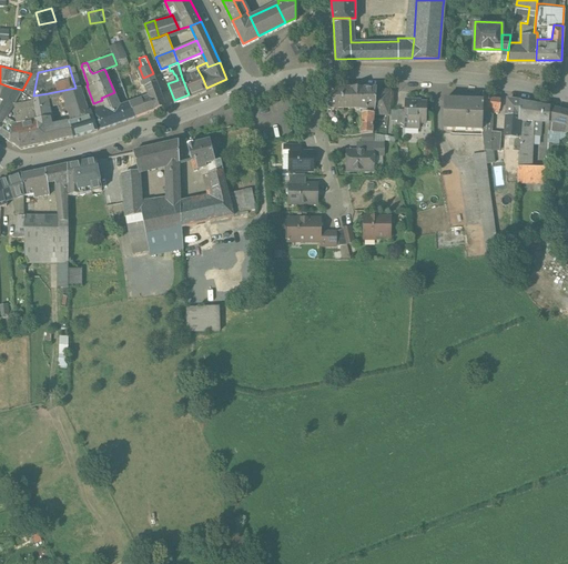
[(199,71),(182,78),(189,94),(206,88),(202,77),(199,71)]
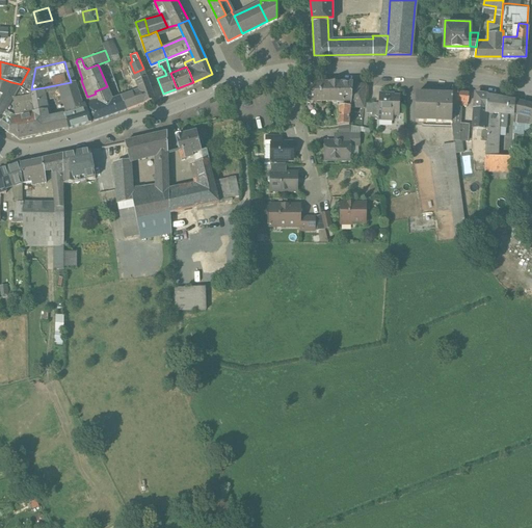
[(29,69),(21,84),(30,89),(31,89),(35,68),(29,69)]
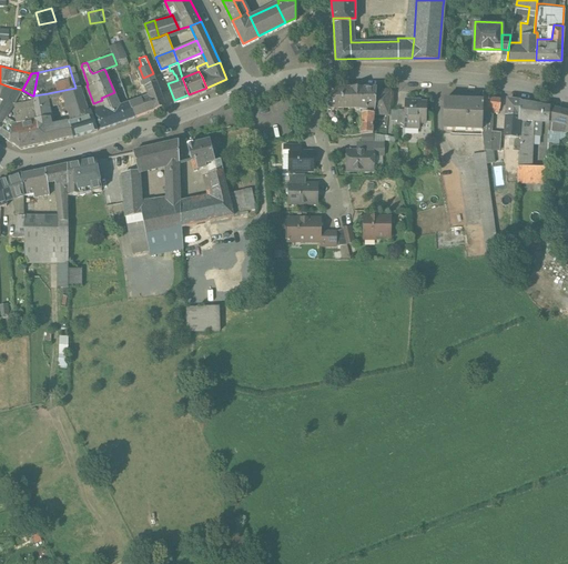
[(77,72),(71,73),(75,88),(81,87),(77,72)]
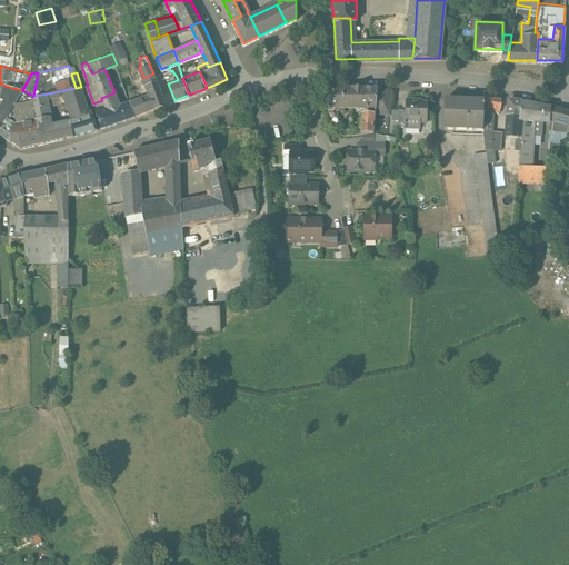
[(153,73),(143,78),(150,96),(141,99),(145,110),(166,103),(159,86),(153,73)]
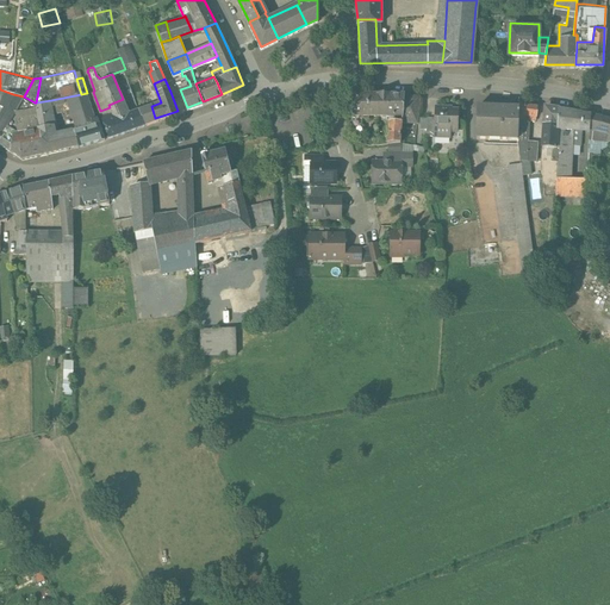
[(378,92),(349,91),(353,124),(362,124),(362,112),(378,113),(378,92)]
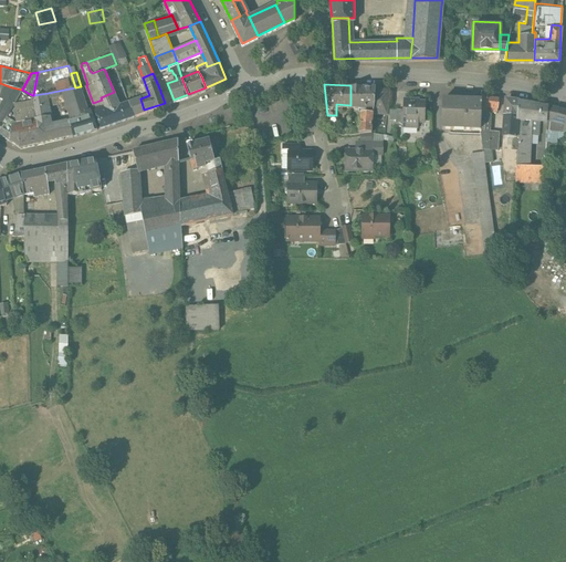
[(375,85),(350,85),(350,105),(362,105),(359,125),(359,131),(371,129),(373,111),(375,86),(375,85)]
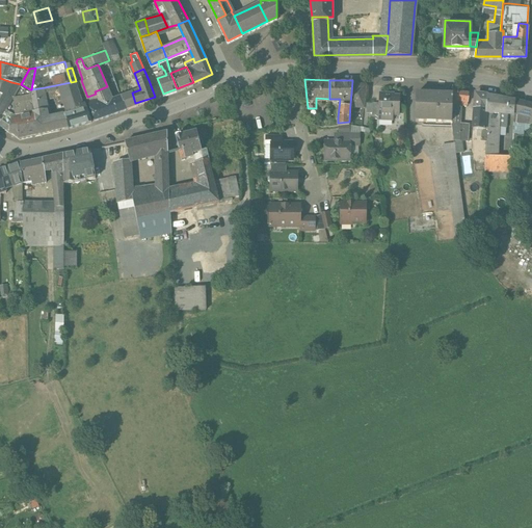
[(71,82),(60,84),(68,109),(79,105),(78,103),(82,102),(82,101),(76,81),(71,82)]
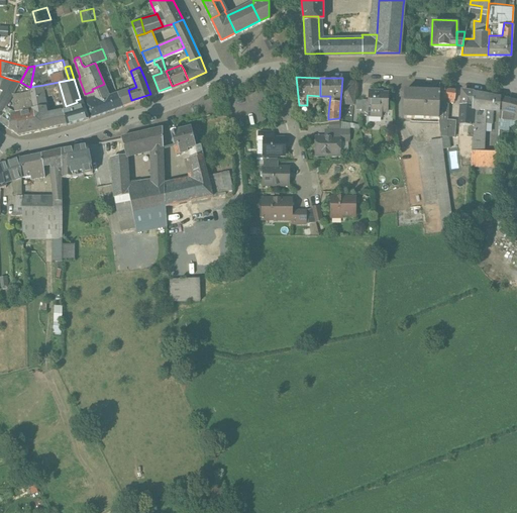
[(355,80),(342,79),(340,101),(352,102),(355,80)]
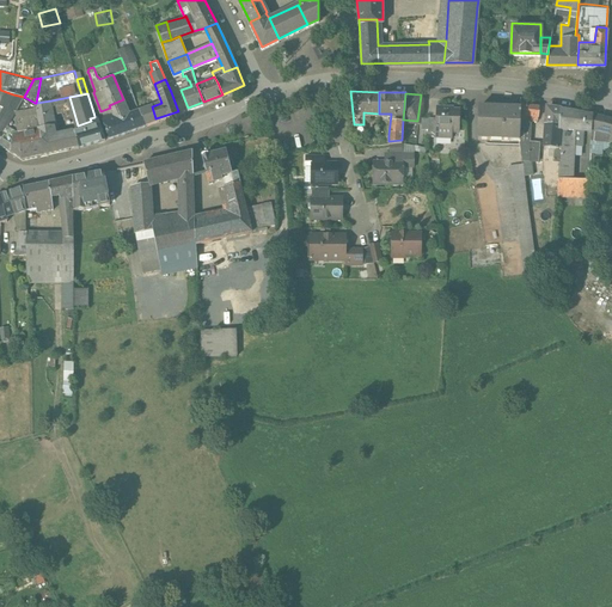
[(13,94),(7,108),(16,111),(24,97),(13,94)]
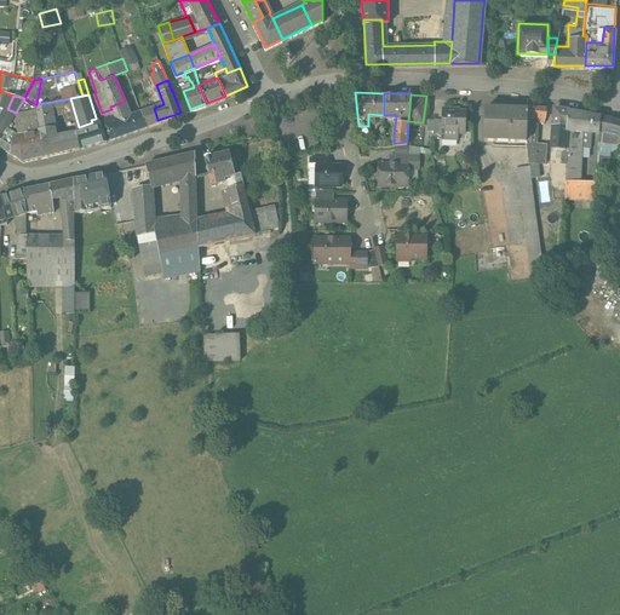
[(35,104),(24,98),(16,113),(10,122),(10,124),(6,130),(12,134),(40,128),(36,104),(35,104)]
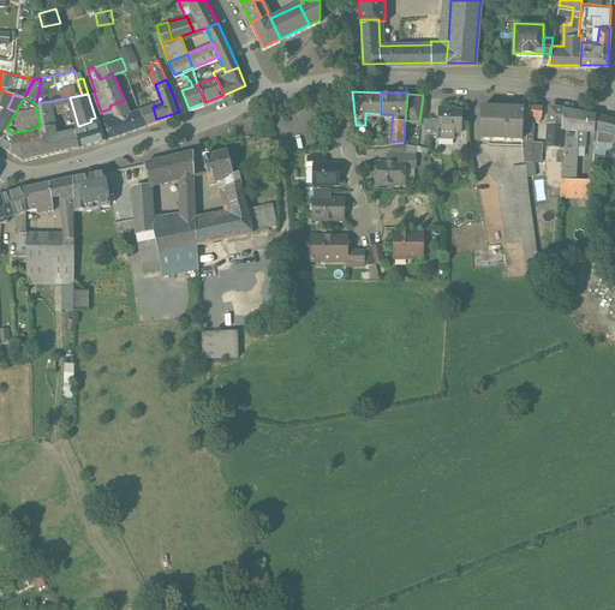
[(130,114),(124,100),(109,106),(111,108),(112,112),(101,117),(109,137),(145,124),(141,111),(130,114)]
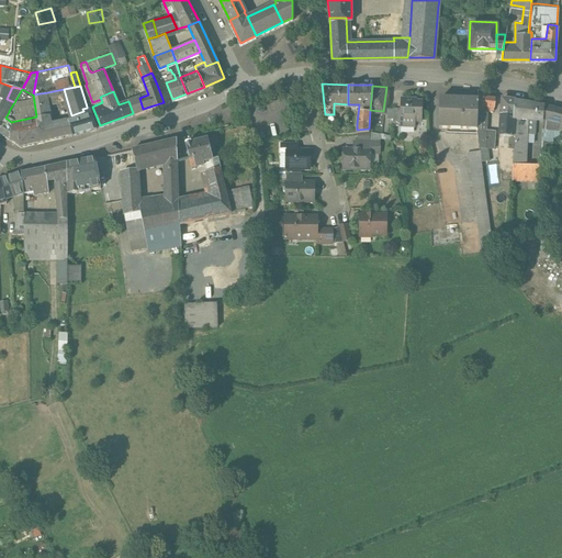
[(47,92),(33,95),(36,116),(11,122),(6,118),(0,126),(0,130),(21,144),(72,132),(68,119),(49,123),(45,102),(49,102),(47,92)]
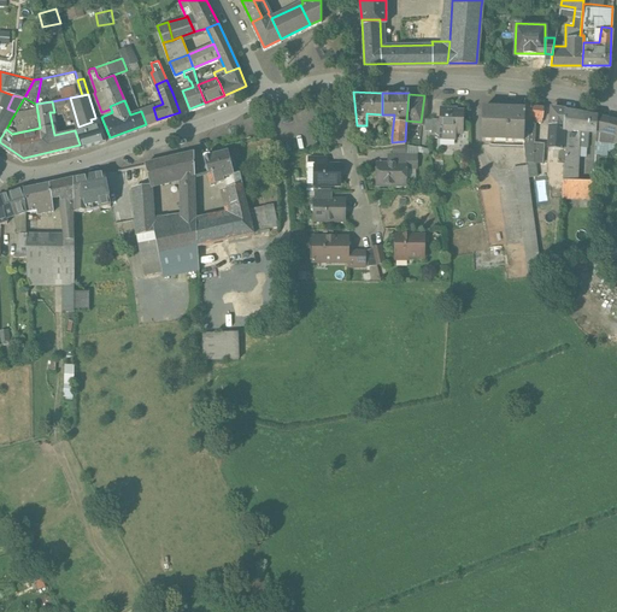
[(544,105),(526,103),(526,106),(526,121),(535,122),(535,117),(542,118),(544,105)]
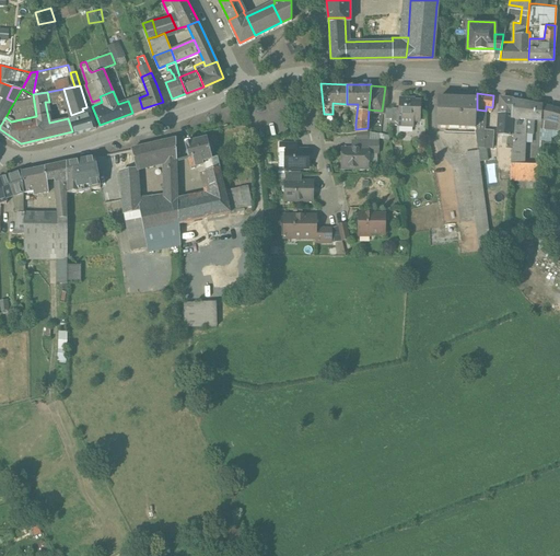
[(411,95),(399,94),(399,105),(398,113),(400,113),(399,122),(411,123),(411,117),(419,118),(420,99),(411,97),(411,95)]
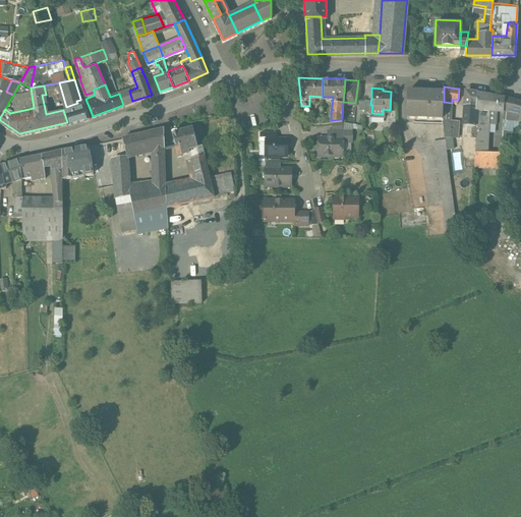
[(444,90),(407,88),(406,104),(407,104),(407,115),(443,117),(443,109),(444,102),(444,90)]
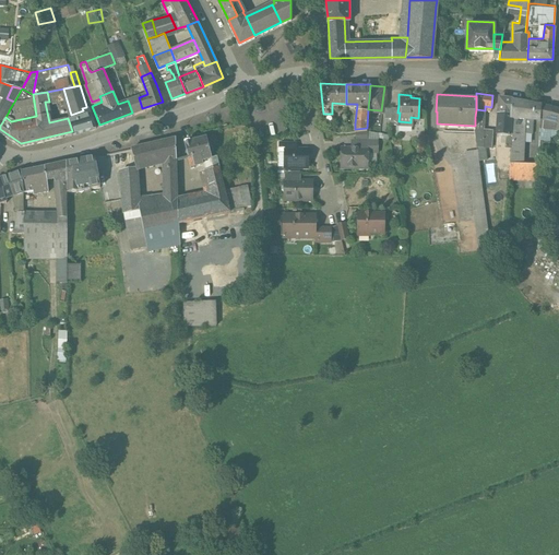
[(512,97),(499,96),(498,110),(511,111),(512,97)]
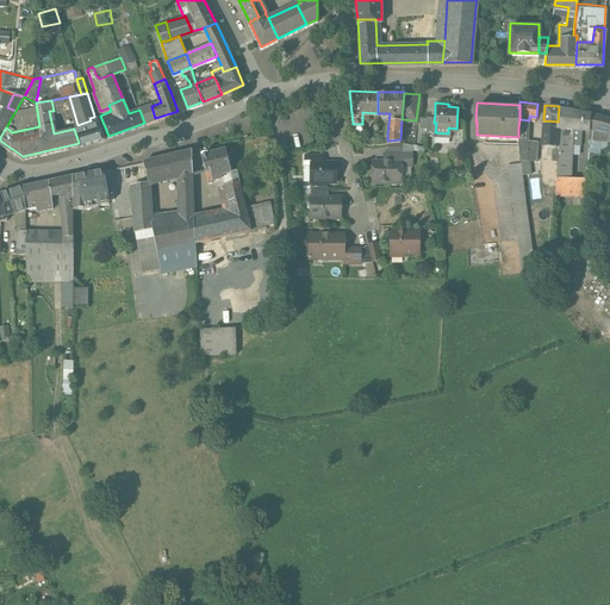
[(151,106),(139,110),(144,123),(155,118),(151,106)]
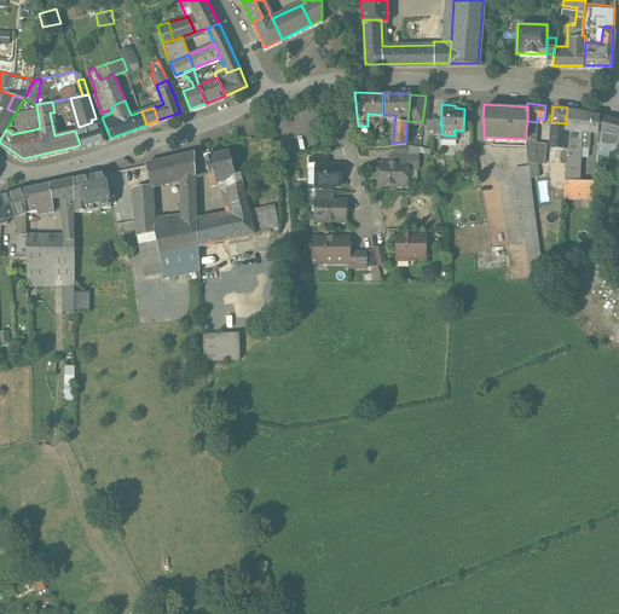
[(591,113),(567,108),(566,123),(567,123),(567,128),(566,160),(567,160),(567,162),(578,162),(579,129),(582,129),(582,127),(590,128),(591,113)]
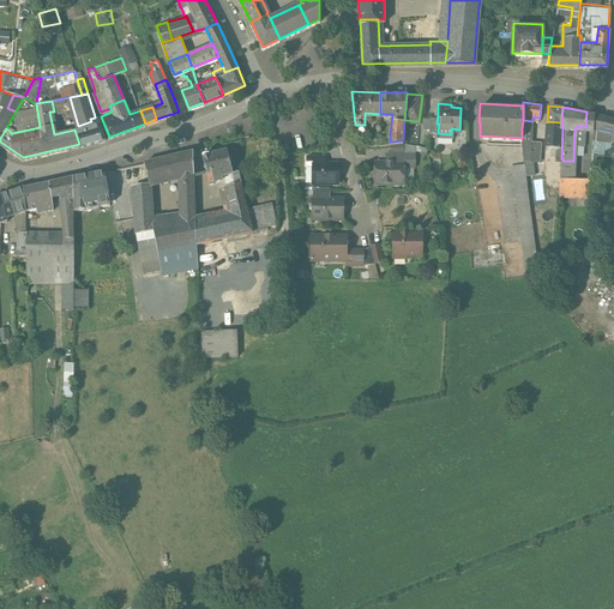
[(0,120),(0,138),(6,128),(10,122),(10,121),(16,112),(7,108),(0,120)]
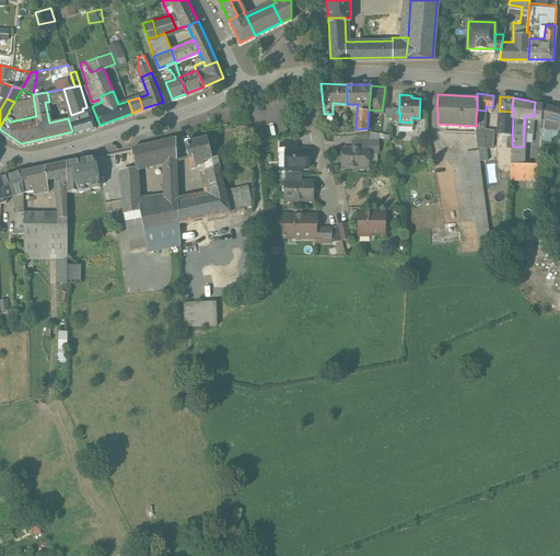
[(83,111),(71,115),(73,117),(68,118),(72,131),(96,126),(90,105),(86,106),(86,107),(82,108),(83,111)]
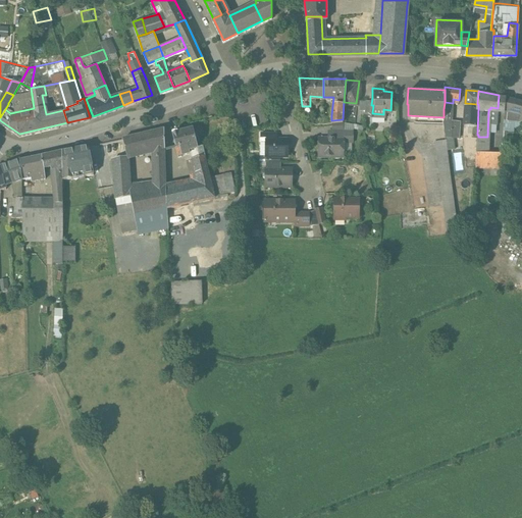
[(372,98),(366,98),(365,112),(372,113),(373,105),(371,105),(372,98)]
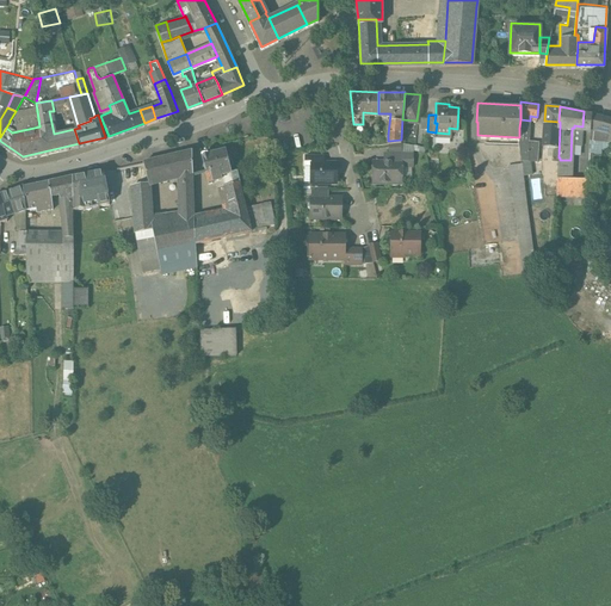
[(559,122),(544,121),(544,130),(543,144),(549,144),(549,153),(554,153),(553,158),(559,158),(560,127),(560,122),(559,122)]
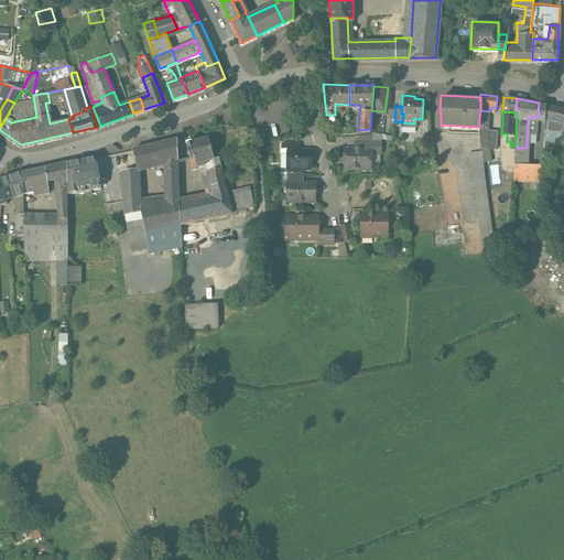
[(488,118),(479,118),(479,127),(479,129),(481,149),(484,159),(490,158),(488,146),(496,146),(497,130),(488,129),(488,118)]
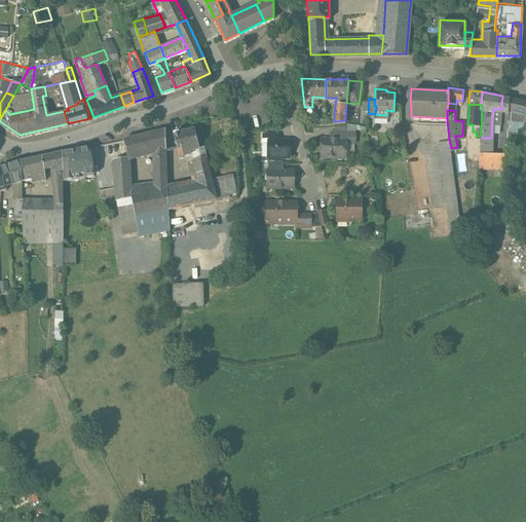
[(193,126),(174,131),(177,146),(180,145),(182,154),(193,151),(193,148),(198,147),(193,126)]
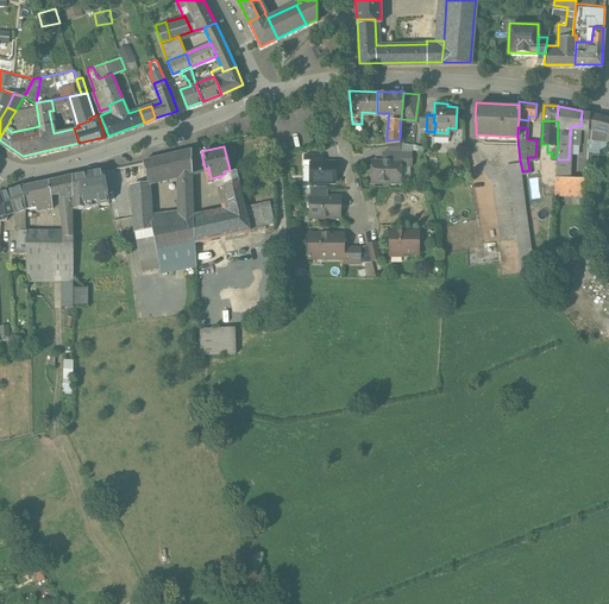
[(192,148),(143,158),(148,181),(148,182),(177,174),(192,169),(192,148)]
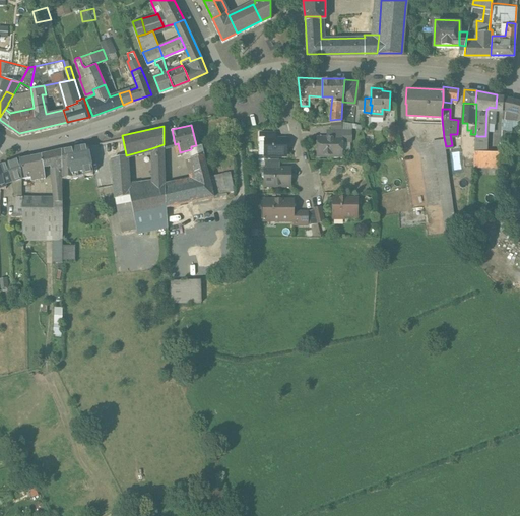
[(275,129),(260,129),(260,139),(265,139),(265,136),(273,136),(275,136),(275,129)]
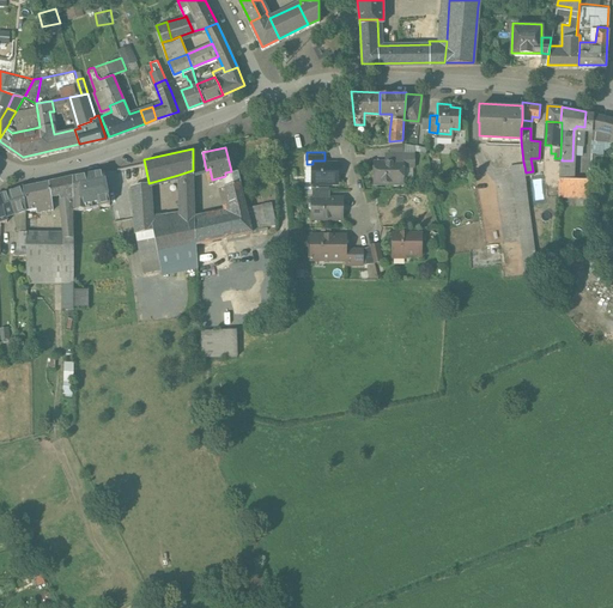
[(413,152),(393,152),(393,159),(402,159),(402,163),(413,163),(413,152)]
